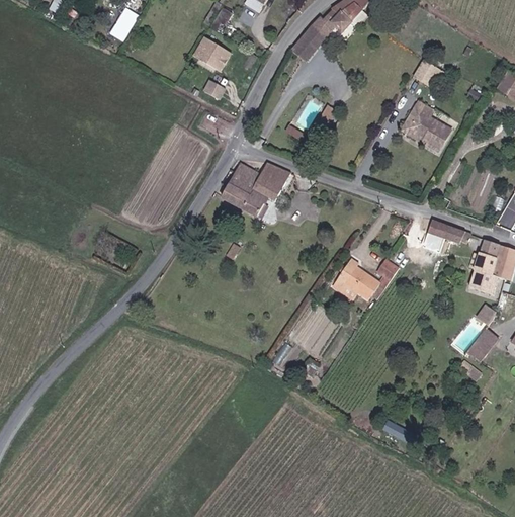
[(56,13),(62,0),(52,0),(48,9),(56,13)]
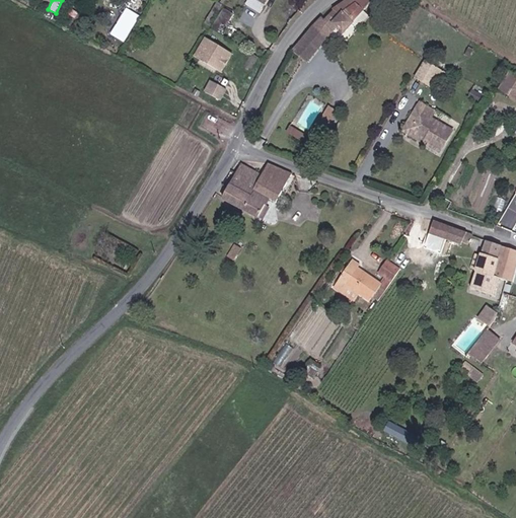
[(349,0),(344,0),(318,18),(340,35),(351,24),(350,23),(371,0),(351,0),(351,1),(349,0)]
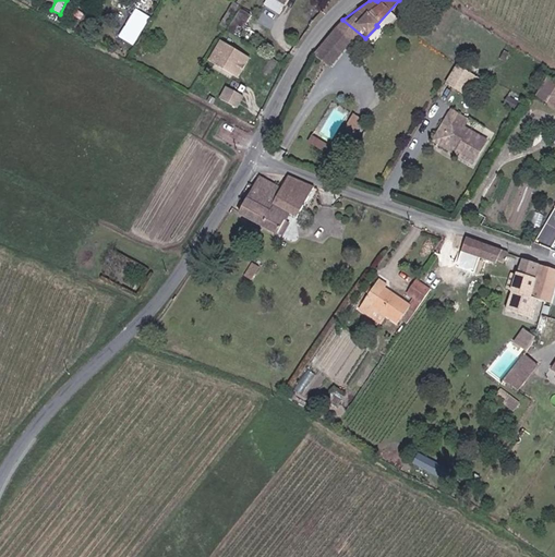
[(244,28),(254,13),(244,5),(233,22),(244,28)]
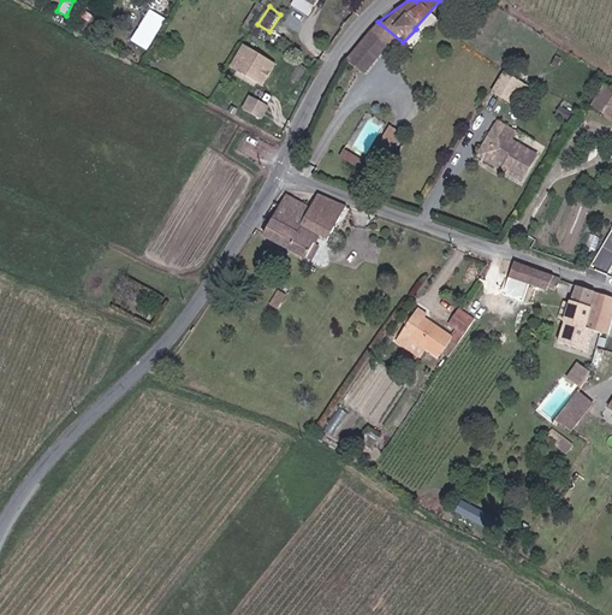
[(146,9),(130,40),(147,48),(164,18),(146,9)]
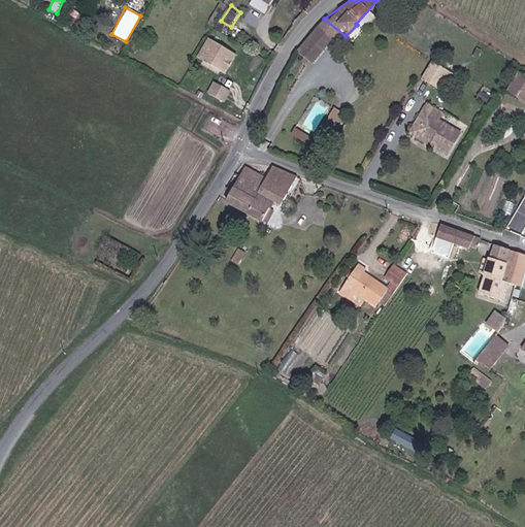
[(308,67),(333,28),(322,21),(315,32),(313,31),(295,58),(308,67)]
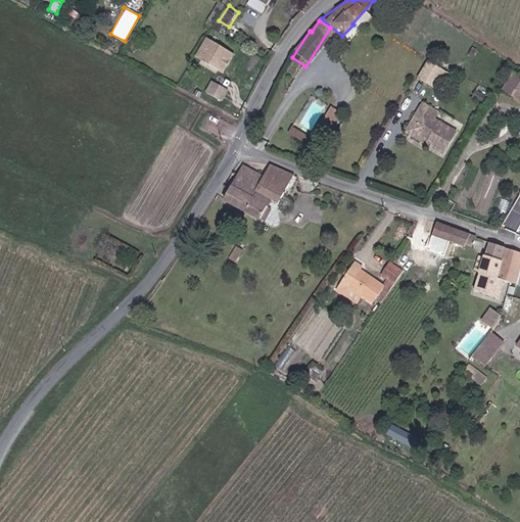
[(206,36),(197,50),(206,55),(203,60),(216,68),(228,50),(206,36)]
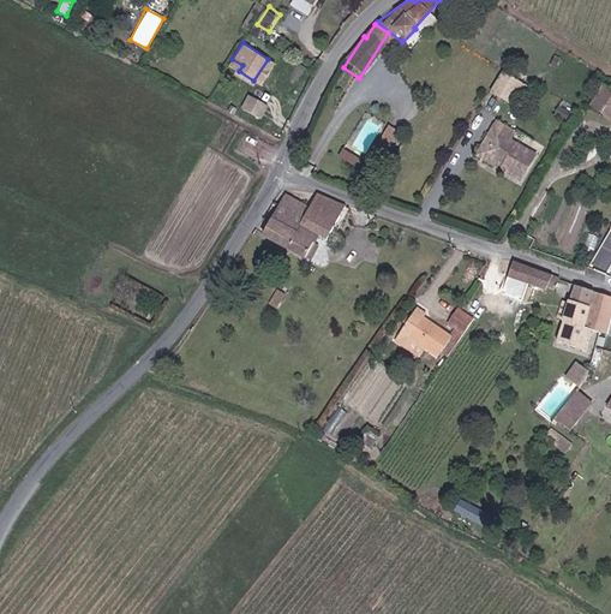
[(232,59),(228,64),(239,71),(243,65),(232,59)]
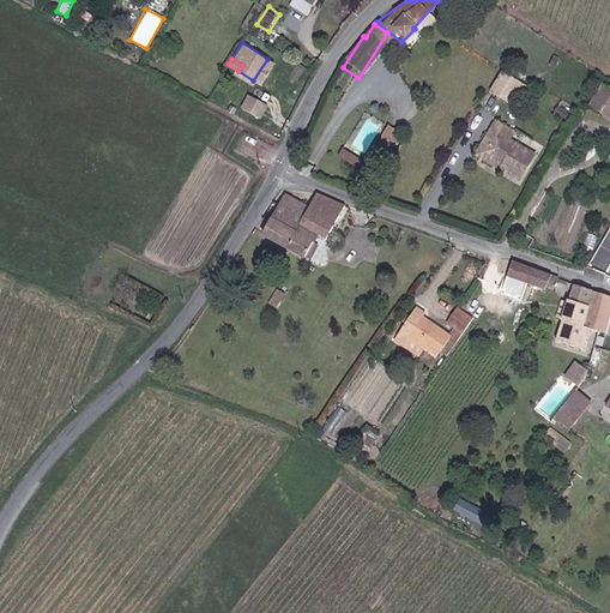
[(267,59),(253,80),(258,83),(272,61),(267,59)]
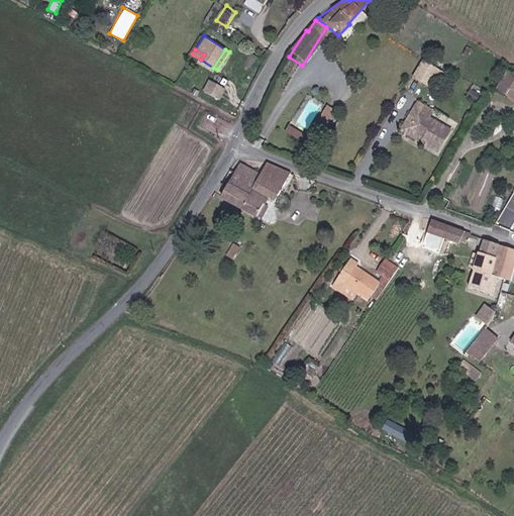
[(439,65),(423,56),(413,72),(429,81),(434,73),(439,65)]
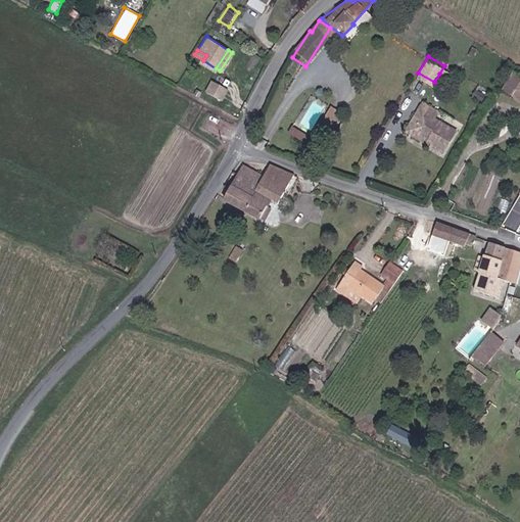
[(450,69),(444,65),(439,74),(444,78),(450,69)]
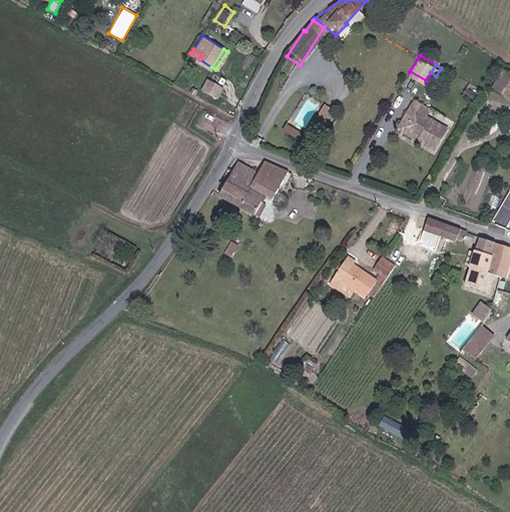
[(200,90),(216,99),(222,87),(206,79),(200,90)]
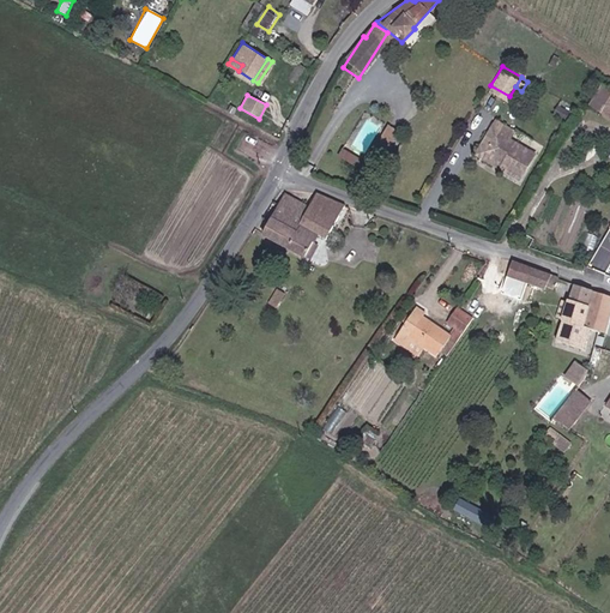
[(609,119),(584,106),(581,112),(608,122),(609,119)]
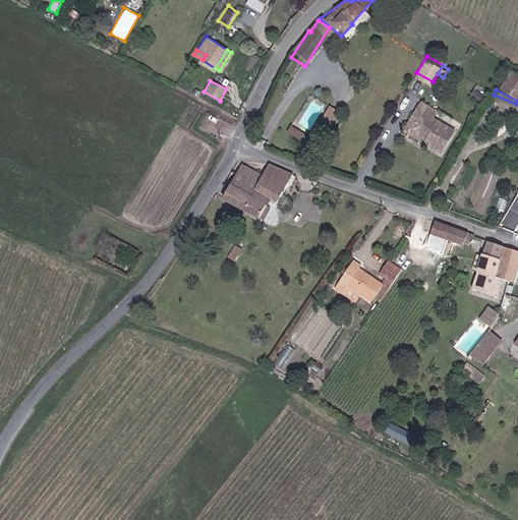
[(482,98),(471,92),(467,98),(478,105),(482,98)]
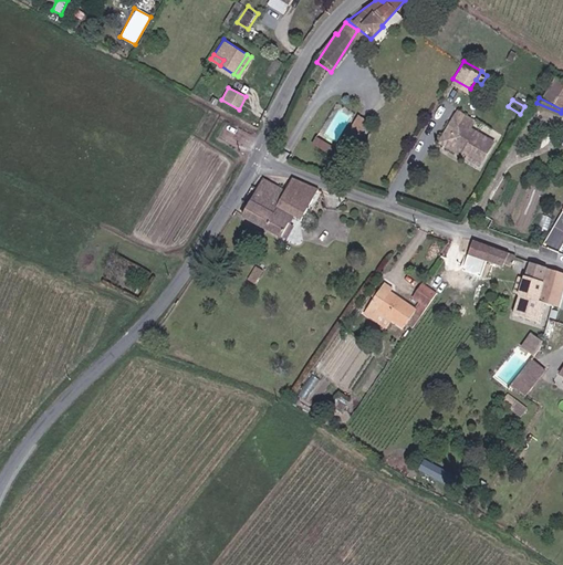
[(460,154),(458,157),(476,168),(490,145),(467,131),(471,123),(455,113),(449,121),(452,123),(446,135),(449,146),(460,154)]
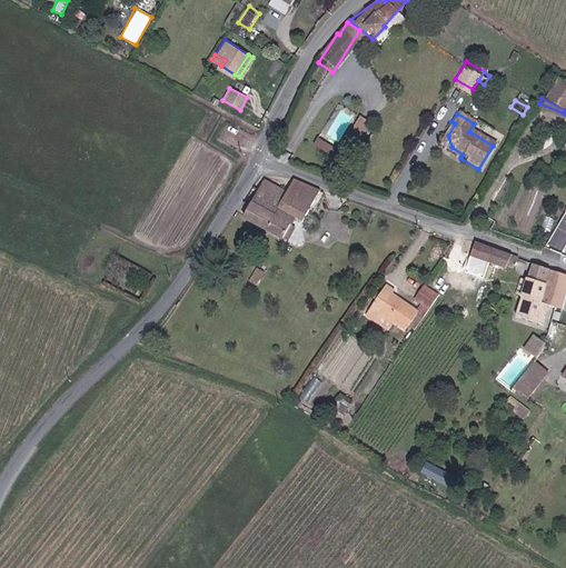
[(363,141),(373,123),(358,116),(348,132),(363,141)]
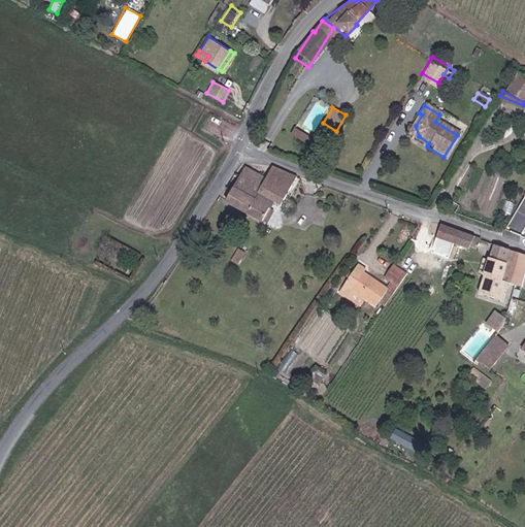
[(416,126),(422,114),(419,112),(406,134),(427,146),(429,143),(419,136),(416,126)]
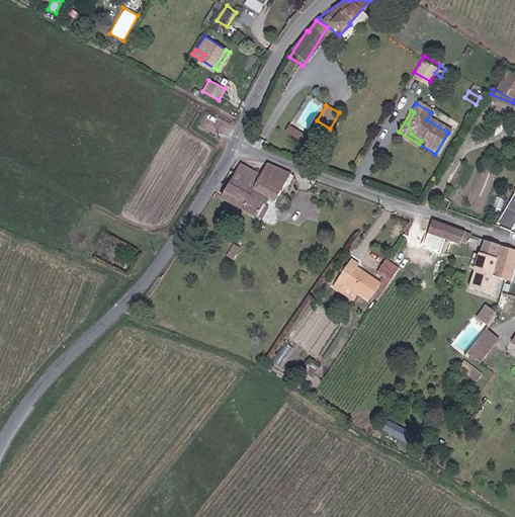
[(256,180),(267,162),(260,158),(254,168),(242,162),(221,195),(239,209),(256,180)]
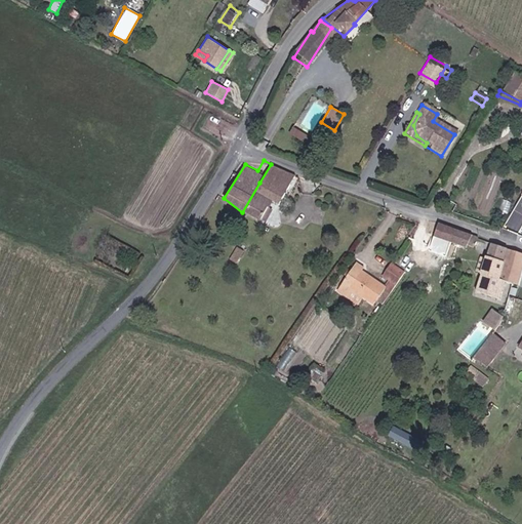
[(286,175),(271,164),(259,183),(242,212),(255,220),(264,210),(262,207),(286,175)]
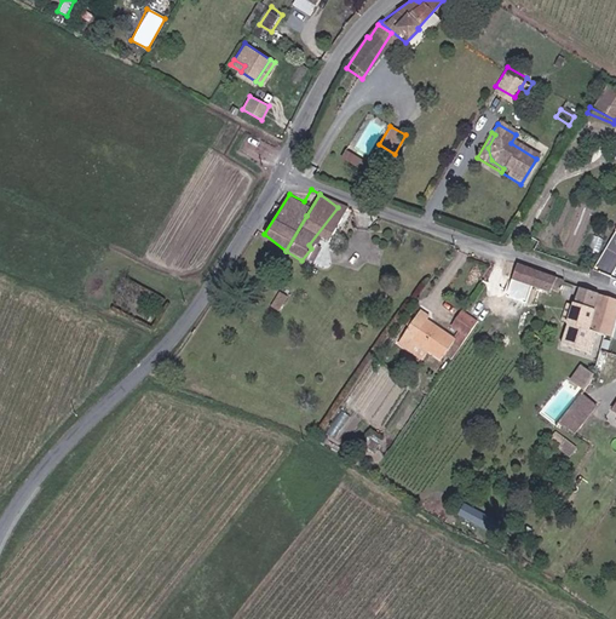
[(552,276),(514,263),(506,288),(522,292),(539,287),(556,291),(556,287),(552,276)]
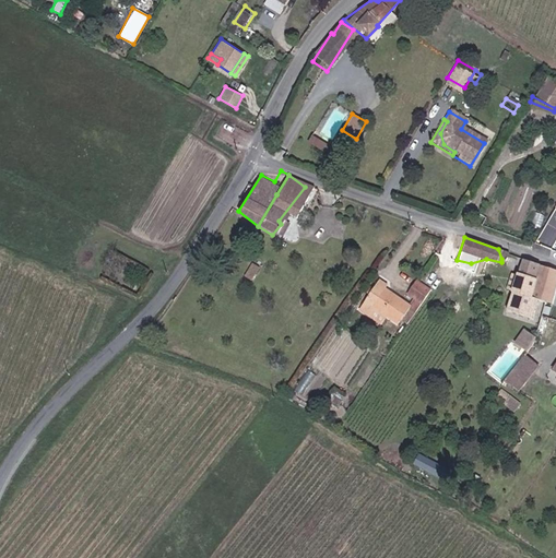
[(249,260),(245,256),(235,266),(239,271),(249,260)]
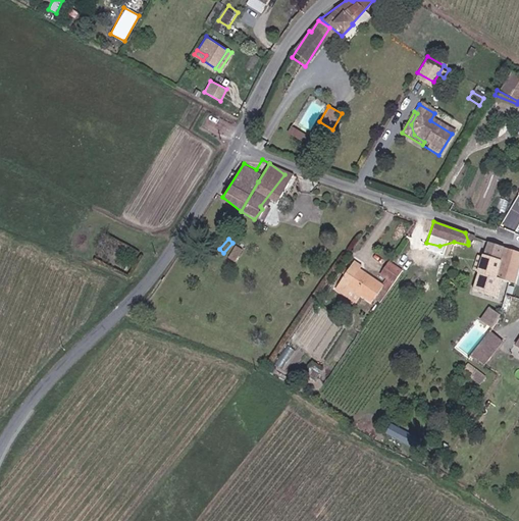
[(475,269),(494,272),(497,263),(502,264),(506,249),(483,244),(475,269)]
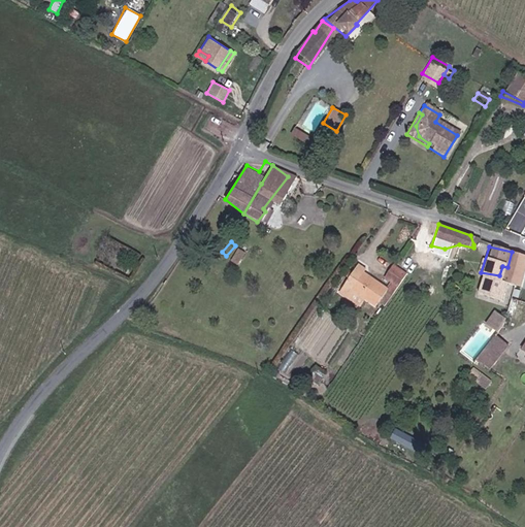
[(517,282),(524,257),(524,256),(512,252),(507,267),(502,266),(499,275),(502,276),(517,282)]
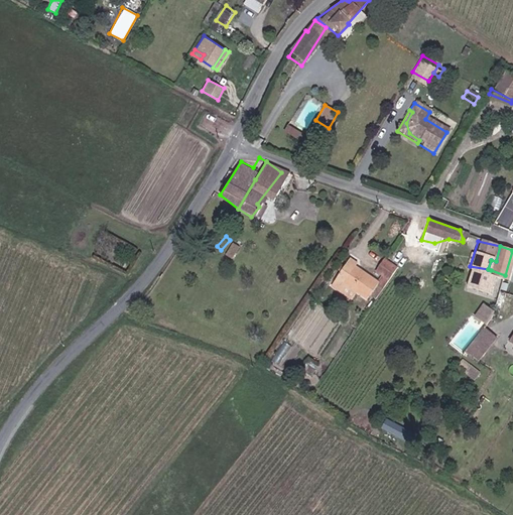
[(351,252),(337,272),(356,285),(369,294),(375,286),(381,277),(357,261),(358,258),(351,252)]
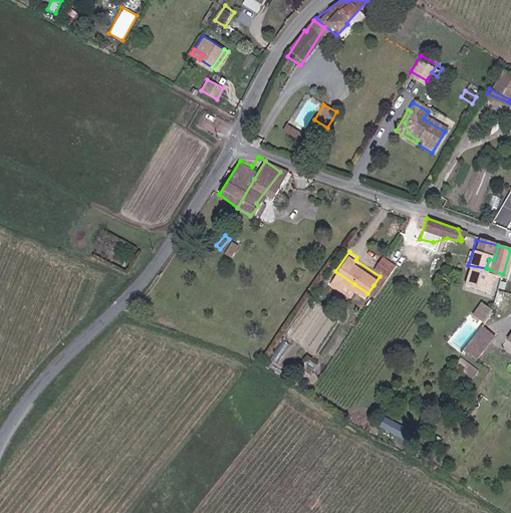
[(382,270),(393,256),(388,253),(378,267),(382,270)]
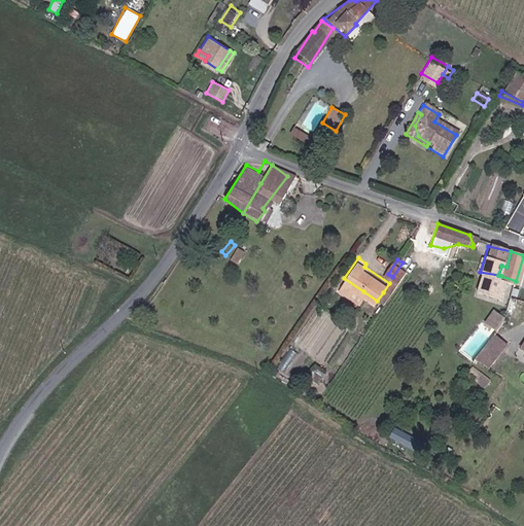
[(403,263),(392,277),(399,281),(410,266),(403,263)]
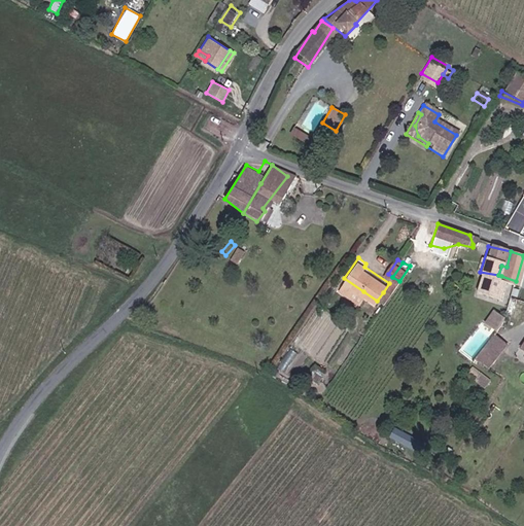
[(399,281),(392,277),(389,283),(383,292),(388,296),(399,281)]
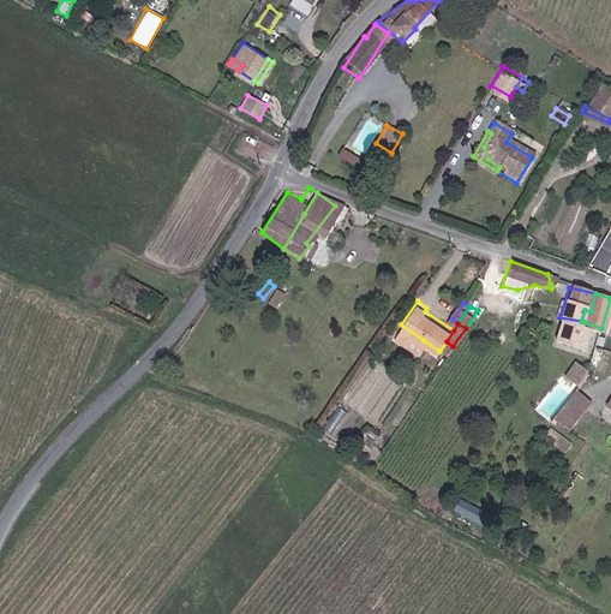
[(424,340),(401,325),(395,332),(419,347),(424,340)]
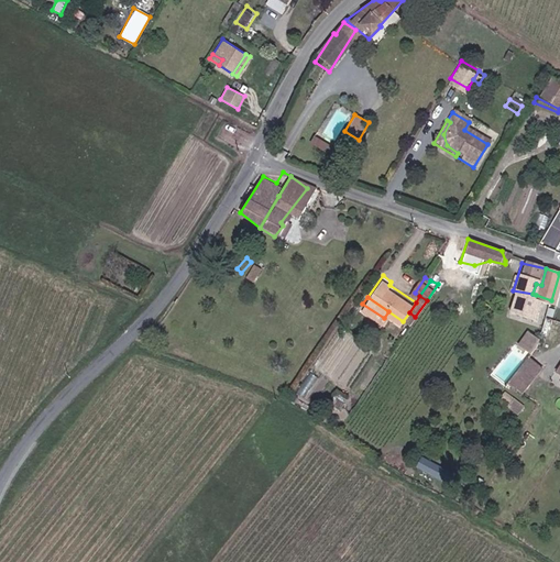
[(523,341),(511,359),(518,364),(530,346),(523,341)]
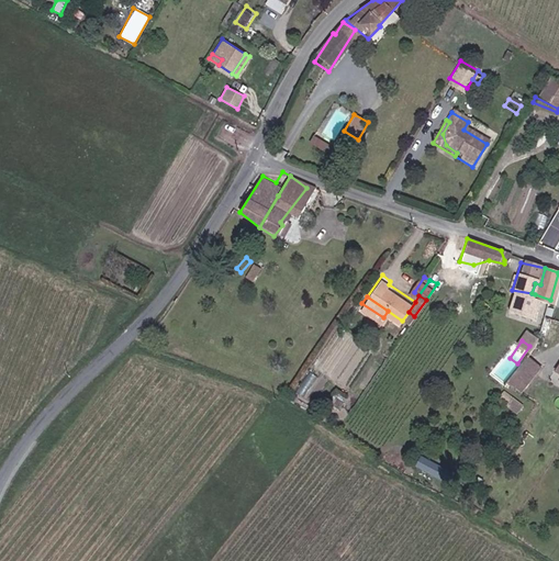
[(517,367),(507,385),(523,393),(532,374),(517,367)]
